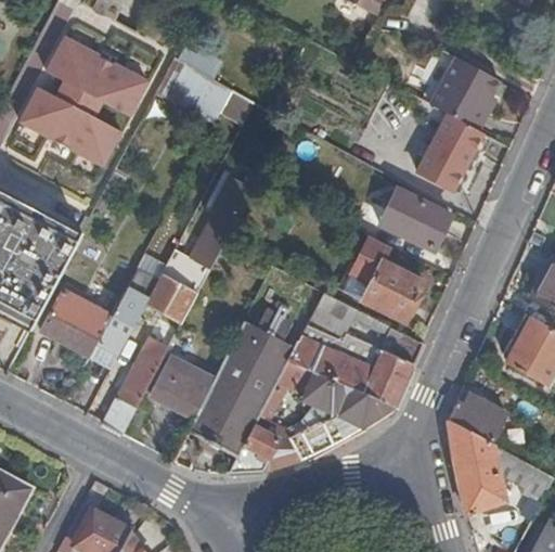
[(348,0),(372,13),(378,0),(348,0)]
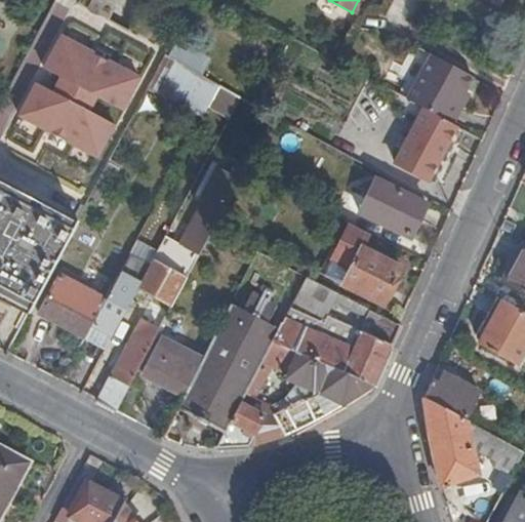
[(113,97),(130,64),(66,29),(49,63),(66,72),(57,86),(39,77),(23,109),(88,144),(105,111),(88,104),(96,90),(113,97)]
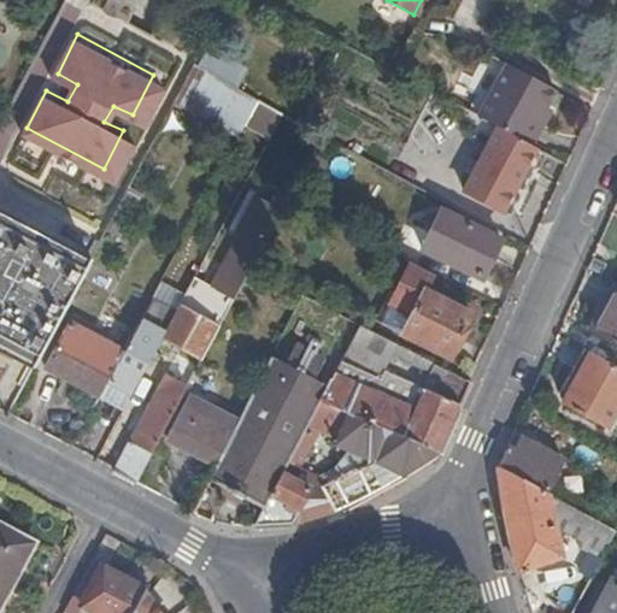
[(198,63),(178,98),(242,131),(260,99),(211,72),(212,71),(198,63)]
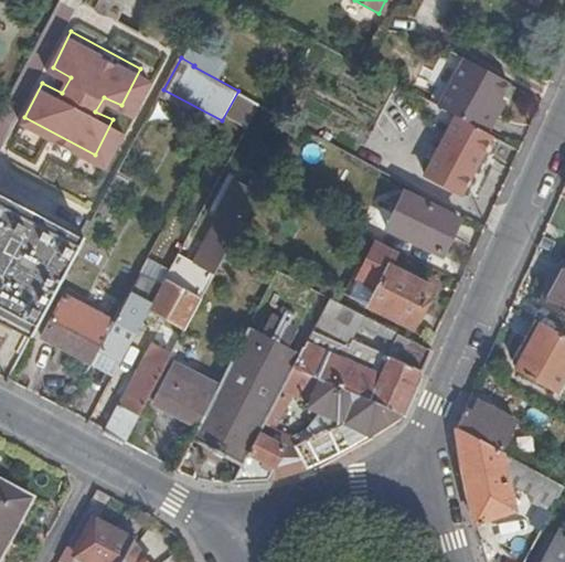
[(438,106),(456,116),(483,130),(499,102),(509,81),(464,57),(438,106)]
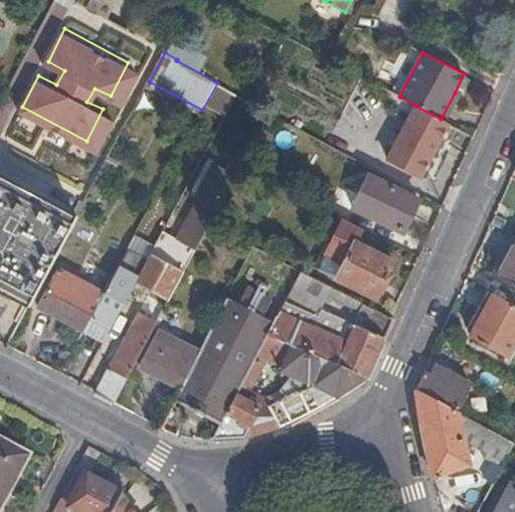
[(441,119),(446,122),(460,96),(455,93),(441,119)]
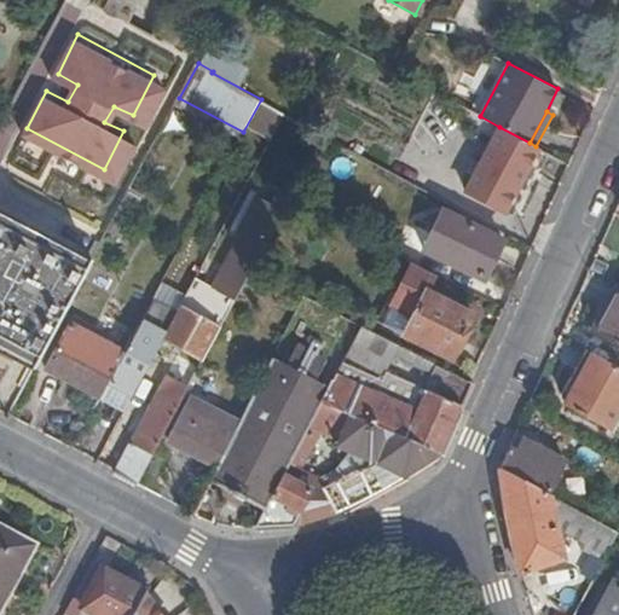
[(504,210),(538,148),(536,146),(530,143),(499,127),(466,190),(504,210)]
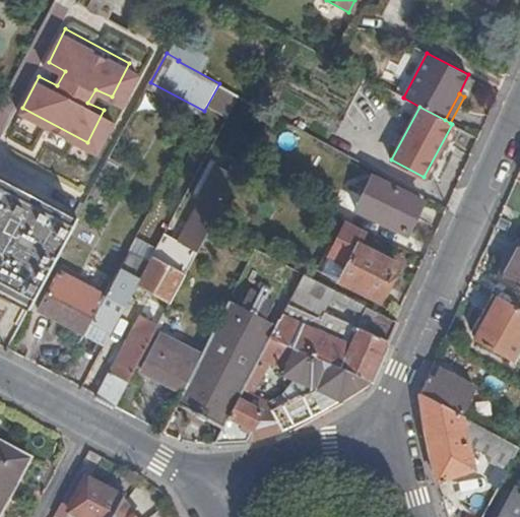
[(221,160),(242,172),(245,166),(260,136),(247,129),(232,159),(224,155),(221,160)]
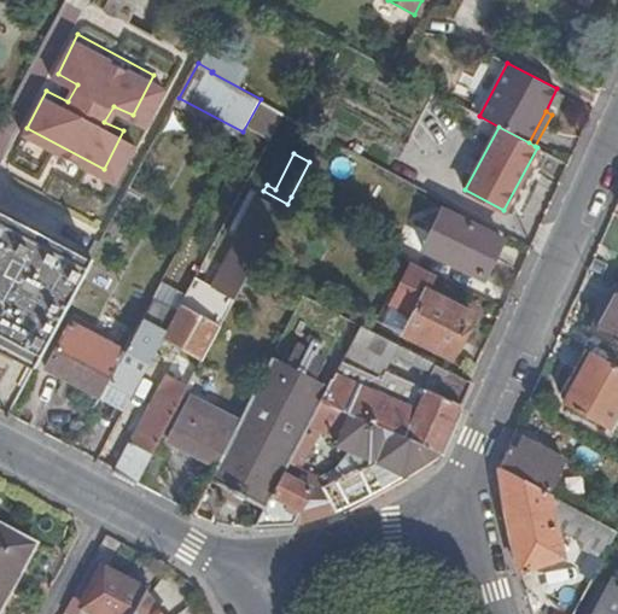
[(167,376),(116,469),(136,481),(252,268),(287,204),(263,191),(243,232),(246,234),(217,287),(204,280),(196,276),(165,332),(163,335),(191,351),(174,381),(167,376)]
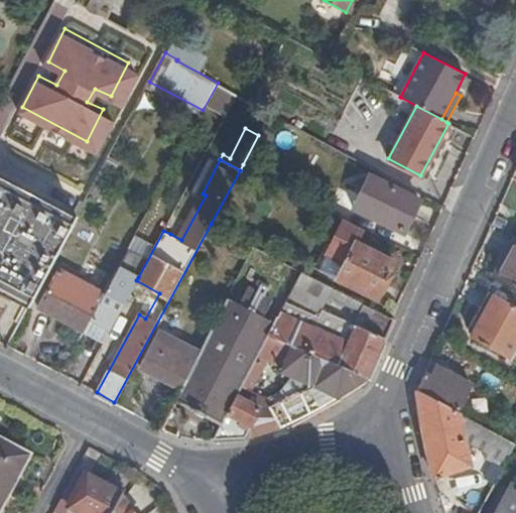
[(81,210),(0,170),(0,284),(30,301),(81,210)]
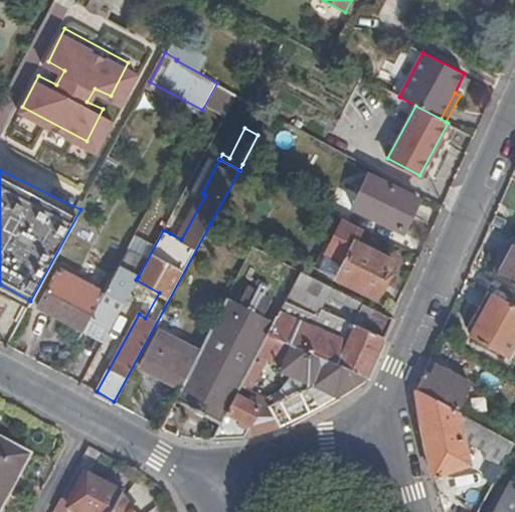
[(397,230),(415,196),(367,171),(356,192),(365,197),(359,209),(397,230)]
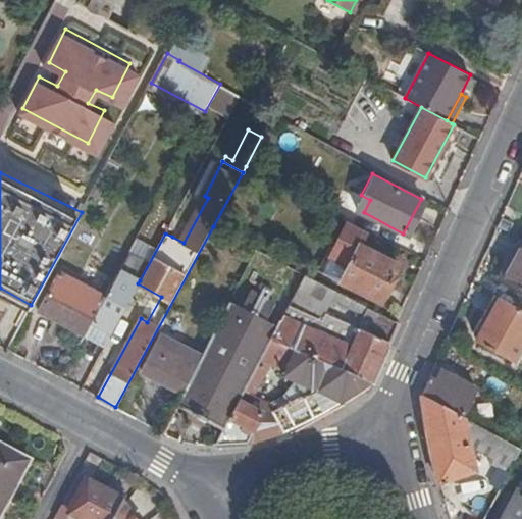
[(323,268),(381,297),(399,262),(360,243),(367,229),(347,219),(323,268)]
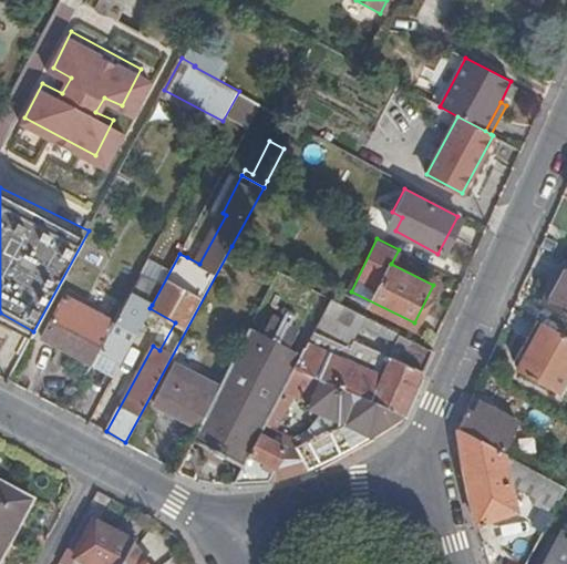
[(566,260),(542,304),(566,317),(566,260)]
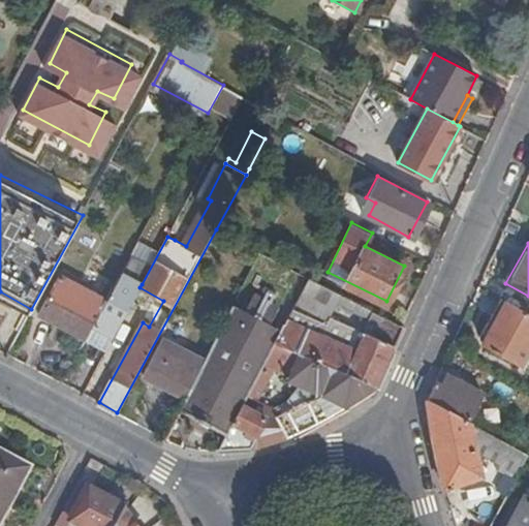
[(91,326),(113,336),(139,287),(142,284),(120,273),(105,299),(91,326)]
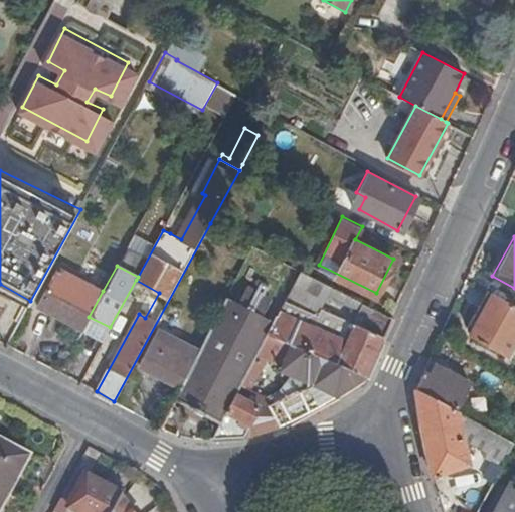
[(38,304),(82,327),(89,317),(103,291),(57,268),(38,304)]
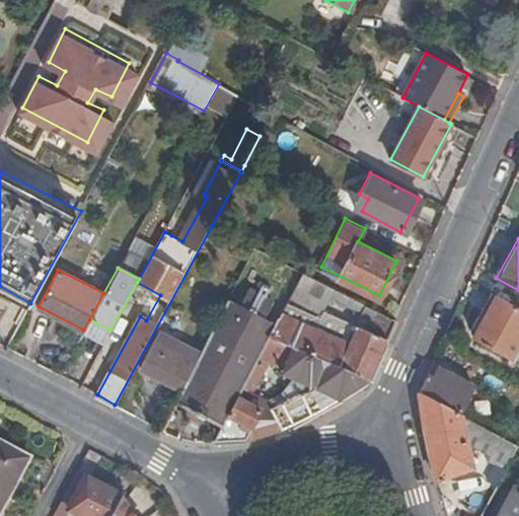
[(320,313),(336,287),(303,271),(288,300),(320,313)]
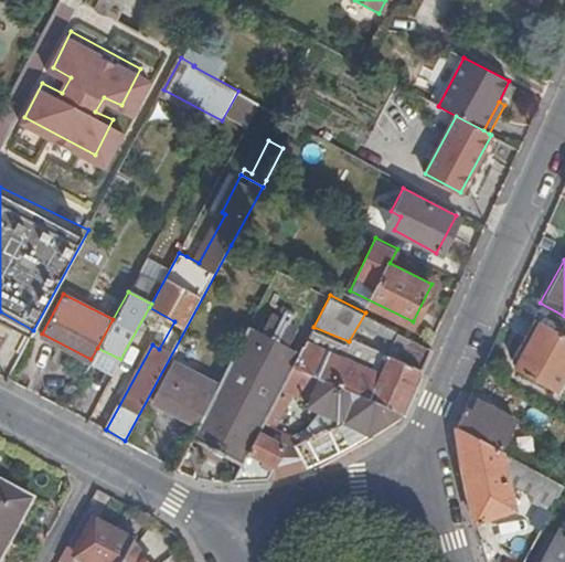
[(0,311),(0,317),(31,335),(33,330),(0,311)]
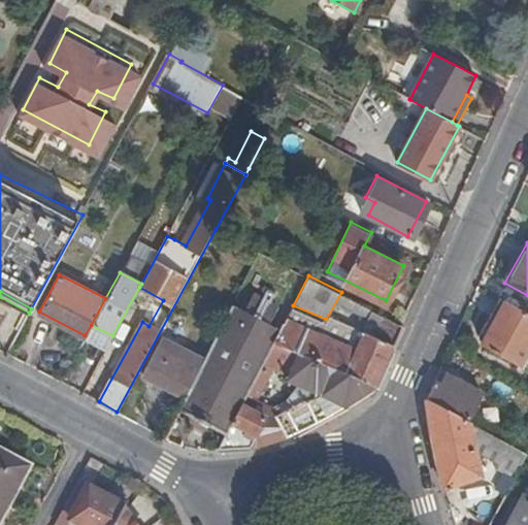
[(177,411),(224,434),(245,393),(252,381),(262,363),(272,342),(281,328),(266,321),(272,307),(268,305),(271,297),(260,291),(256,299),(253,297),(246,310),(232,303),(201,366),(185,397),(177,411)]
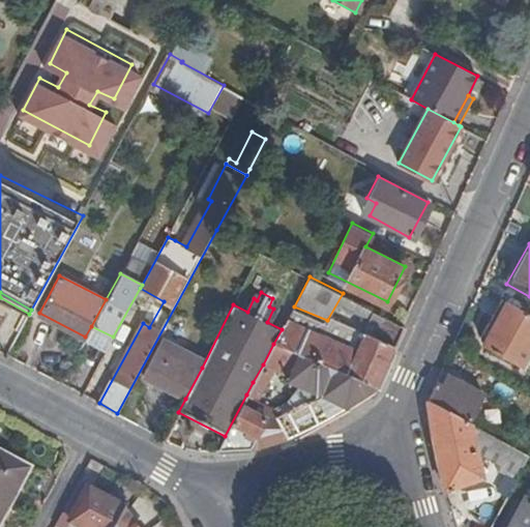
[(529,349),(529,318),(495,300),(482,324),(491,328),(481,348),(520,369),(529,349)]
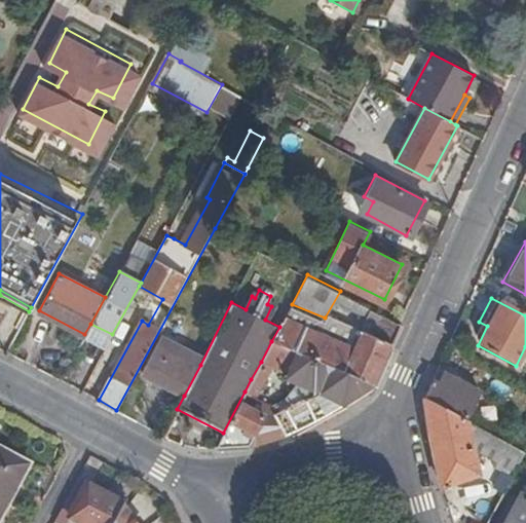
[(279,327),(271,341),(301,353),(372,382),(390,343),(401,321),(373,307),(361,331),(330,318),(323,333),(304,326),(301,331),(282,323),(279,327)]
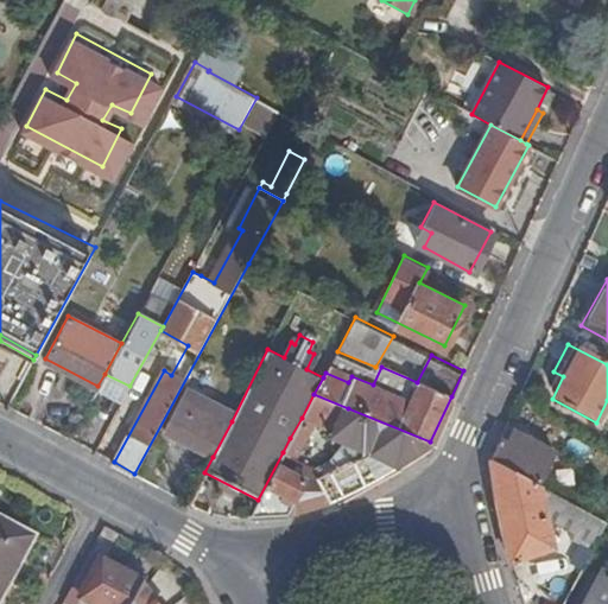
[(165,431),(213,457),(232,421),(213,411),(217,402),(189,387),(165,431)]
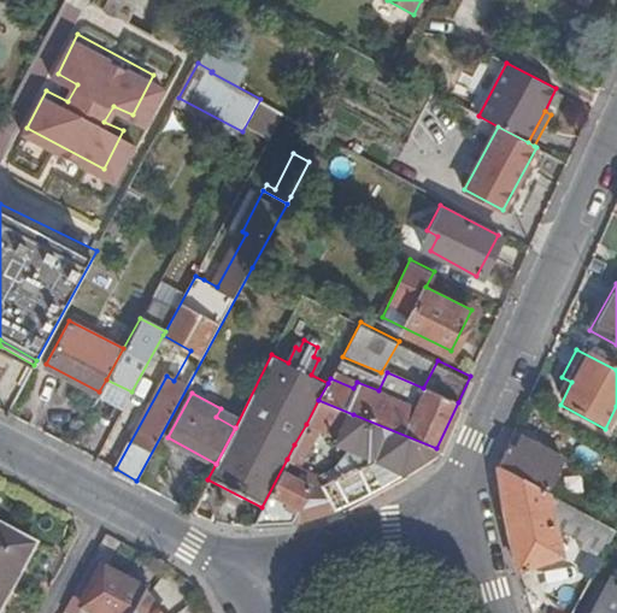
[(342,441),(353,414),(318,400),(306,424),(323,432),(342,441)]
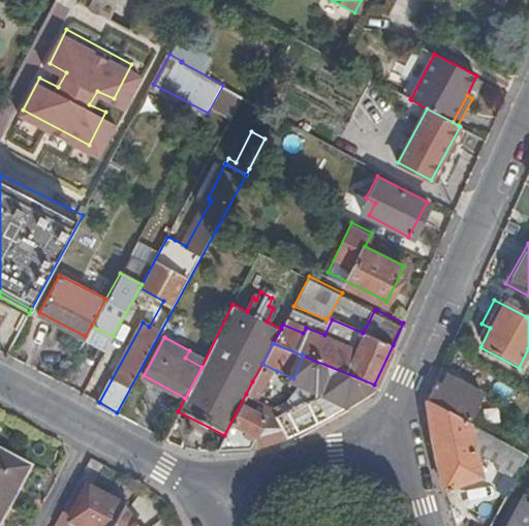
[(276,416),(282,438),(334,413),(371,389),(374,384),(303,356),(293,378),(290,384),(301,390),(284,398),(289,411),(276,416)]
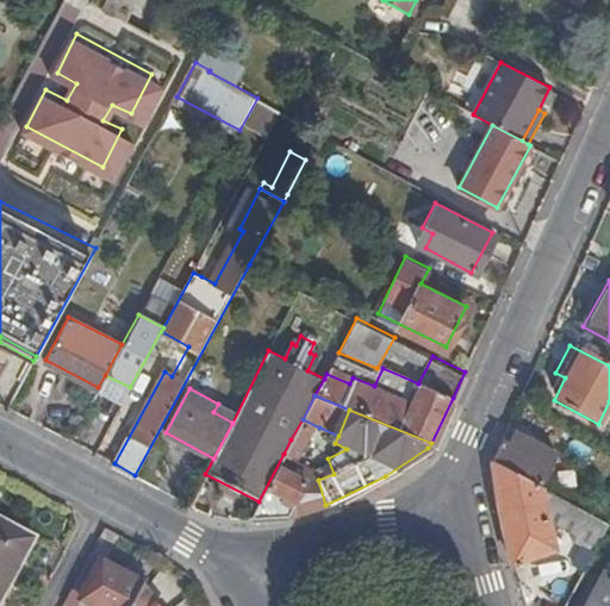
[(291,439),(298,443),(309,449),(319,428),(303,419),(291,439)]
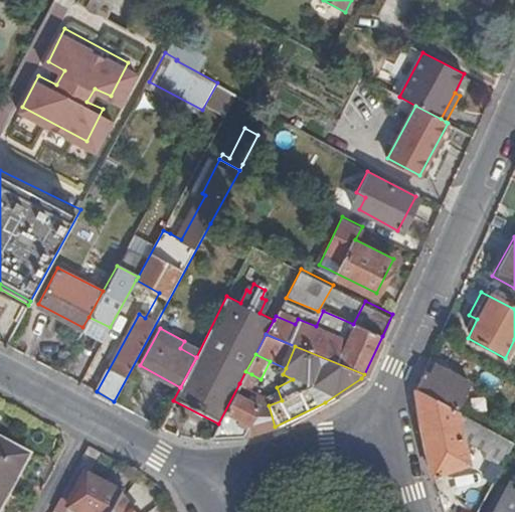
[(421,370),(413,389),(452,410),(465,385),(435,369),(432,375),(421,370)]
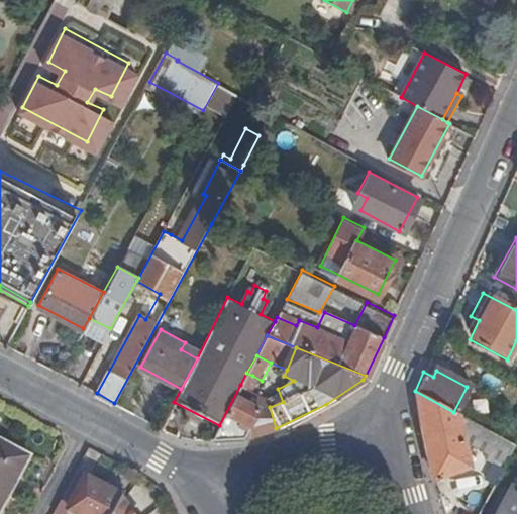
[(219,425),(211,440),(242,439),(257,407),(262,396),(246,388),(240,385),(219,425)]
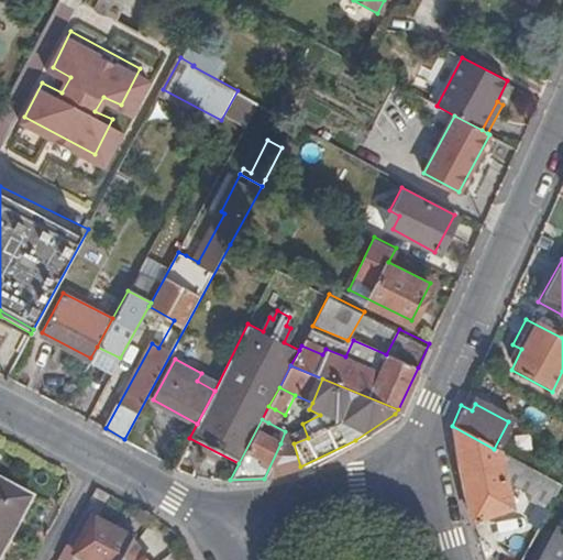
[(529,501),(547,511),(561,485),(494,449),(452,426),(463,482),(476,530),(516,517),(508,485),(530,497),(529,501)]
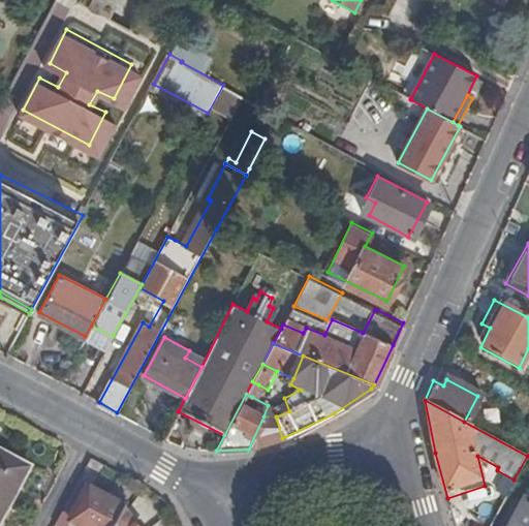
[(263,416),(248,450),(282,438),(276,416),(263,416)]
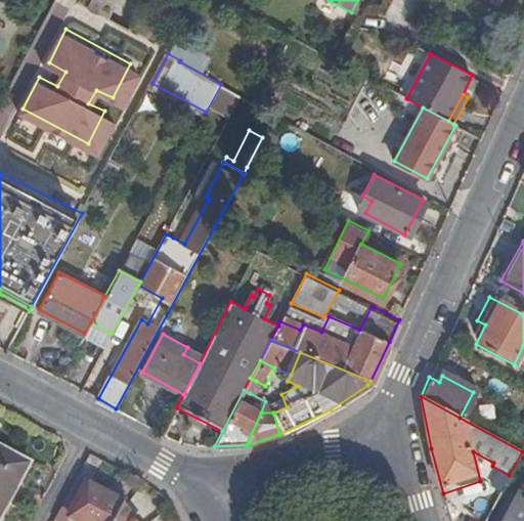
[(0,513),(30,457),(0,439),(0,513)]
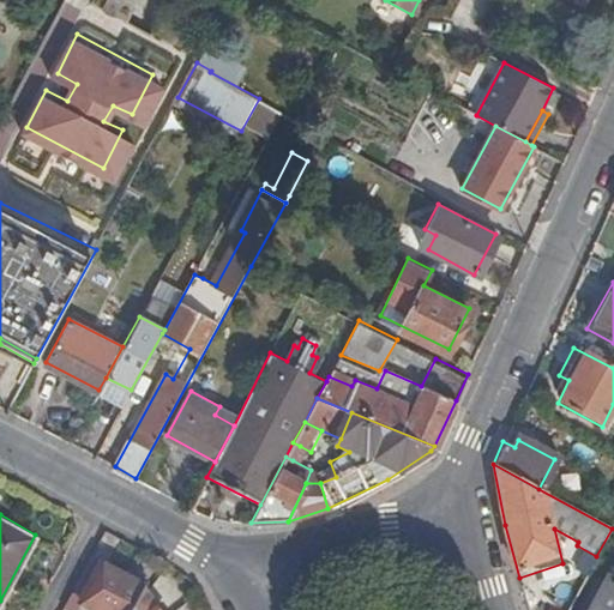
[(132,609),(146,586),(149,581),(106,559),(83,599),(102,609),(132,609)]
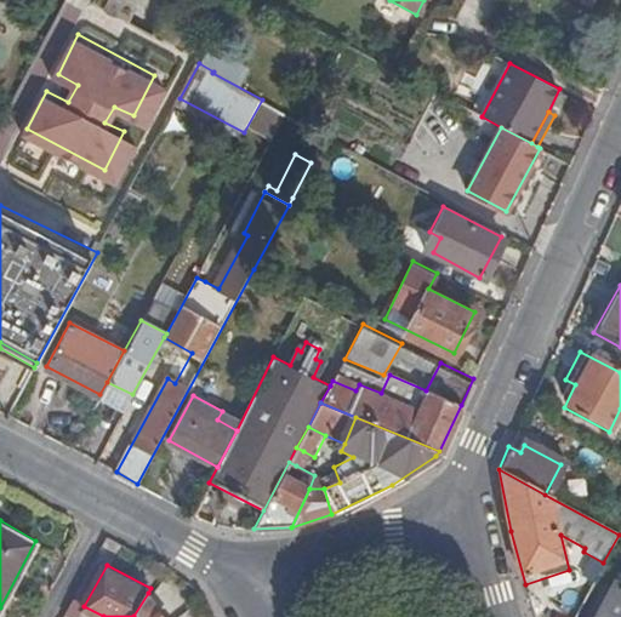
[(620,616),(620,593),(613,588),(620,572),(620,571),(617,570),(592,616),(620,616)]
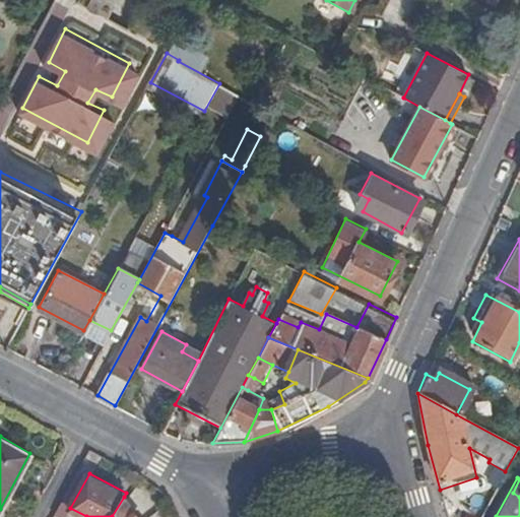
[(138,516),(124,497),(112,516),(138,516)]
